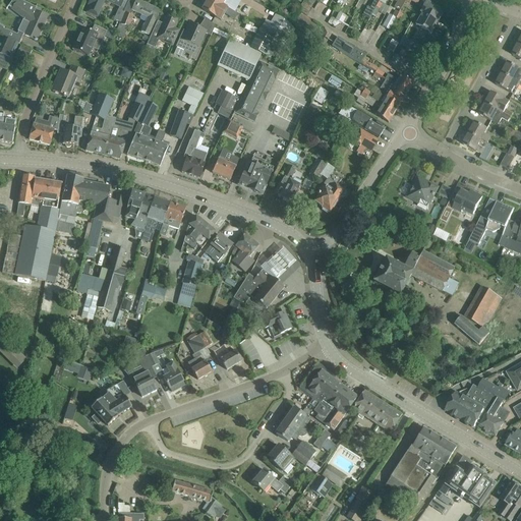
[(0,25),(0,34),(1,35),(3,36),(5,37),(5,38),(18,44),(19,45),(23,35),(25,36),(35,40),(34,40),(37,42),(38,41),(37,40),(47,17),(48,16),(41,13),(36,11),(35,11),(34,11),(36,7),(34,6),(19,0),(12,0),(8,6),(11,8),(10,9),(24,19),(23,20),(22,20),(17,32),(18,32),(17,35),(3,29),(4,27),(0,25)]
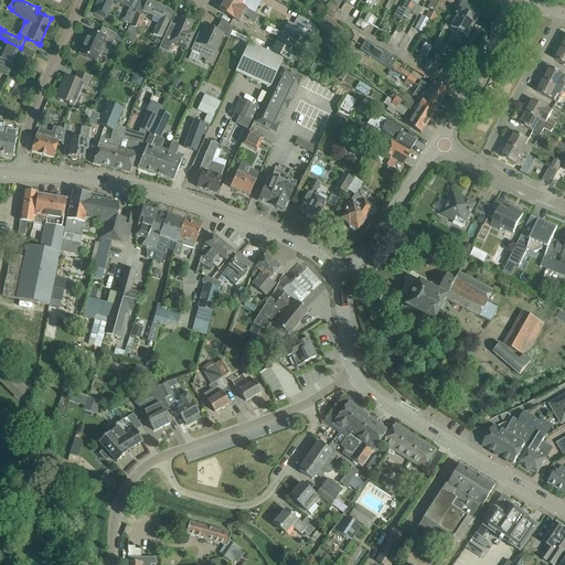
[(113,0),(130,8),(134,0),(97,0),(96,6),(98,7),(95,13),(105,18),(112,2),(112,3),(113,0)]
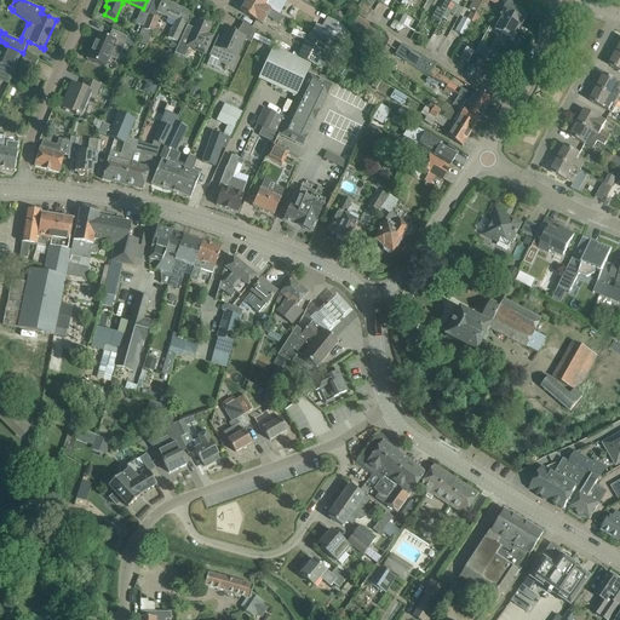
[(158,11),(158,12),(159,13),(168,17),(166,22),(167,23),(173,26),(167,38),(177,42),(184,26),(185,24),(190,12),(164,0),(161,5),(158,11)]
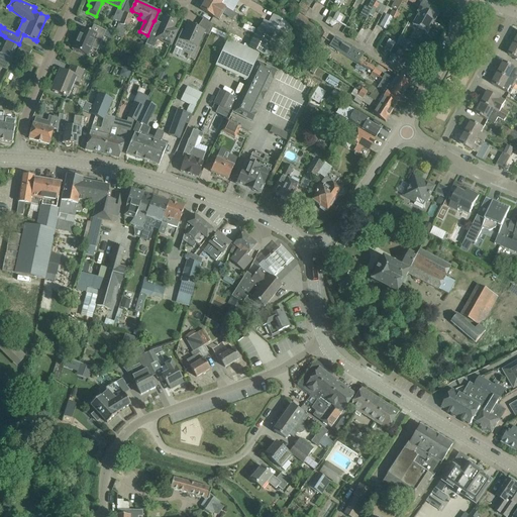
[(220,4),(212,0),(205,0),(200,9),(219,20),(226,8),(220,4)]
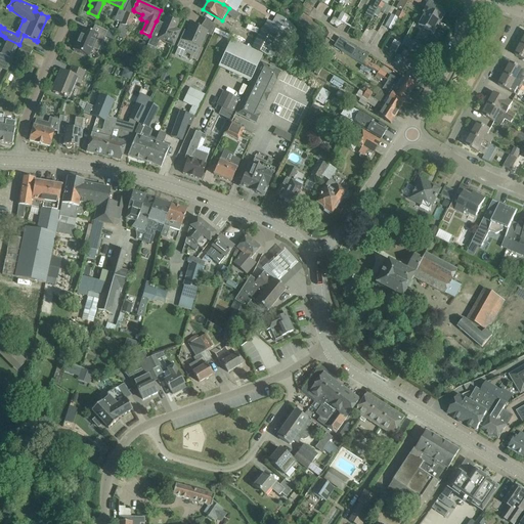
[(376,0),(373,8),(377,10),(382,0),(376,0)]
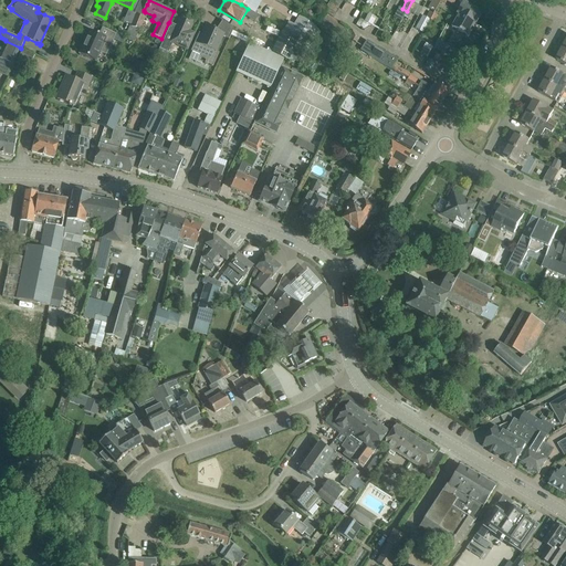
[(412,0),(407,11),(404,17),(408,19),(411,12),(416,4),(418,0),(412,0)]
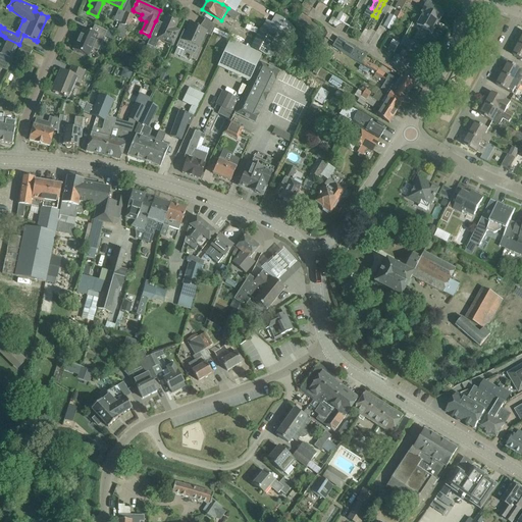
[(399,2),(395,10),(396,11),(400,13),(407,0),(401,0),(400,3),(399,2)]
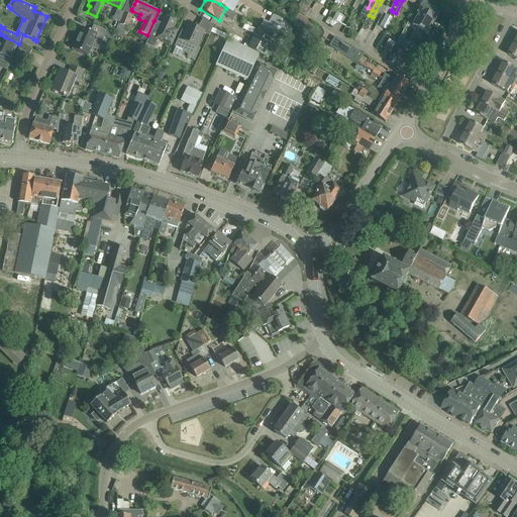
[(440,11),(422,1),(416,12),(419,13),(412,25),(426,32),(432,20),(434,22),(440,11)]
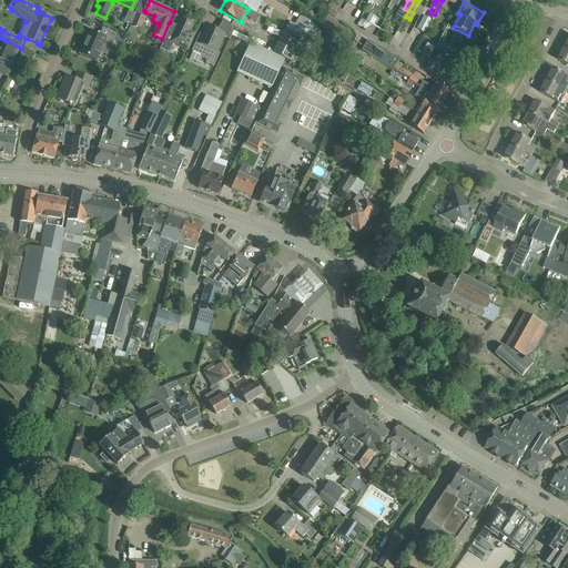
[(130,11),(124,21),(131,24),(134,17),(137,13),(135,13),(130,11)]
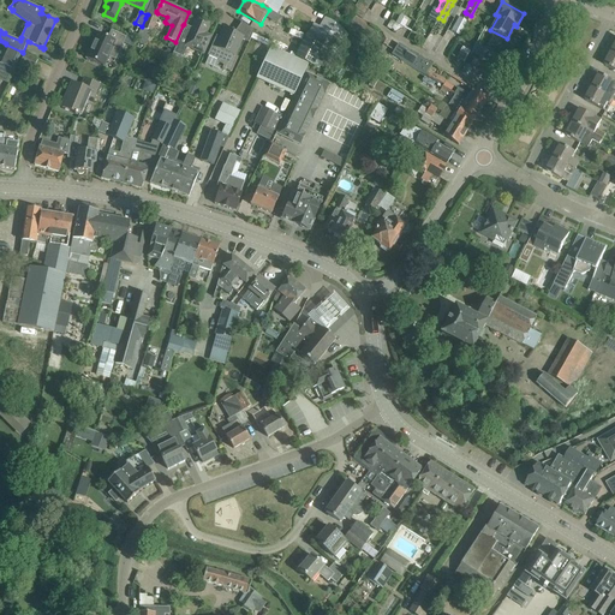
[(136,40),(136,41),(147,45),(151,33),(157,19),(155,18),(148,15),(145,18),(142,27),(138,35),(136,40)]
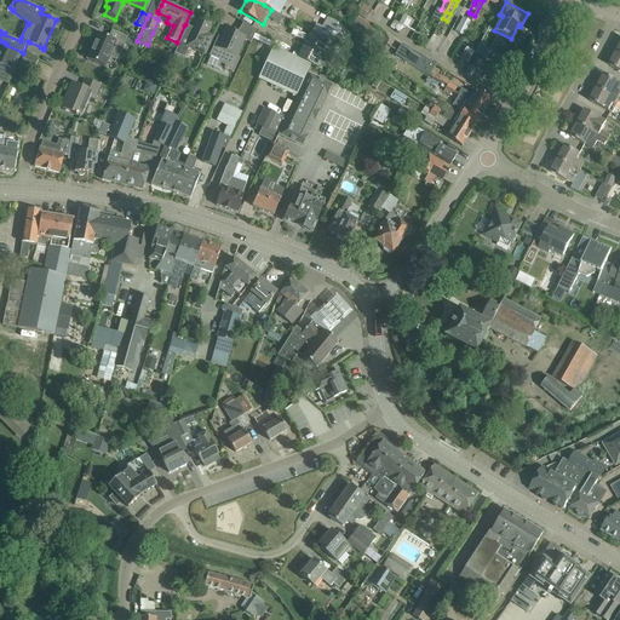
[(316,24),(310,34),(337,49),(348,28),(327,16),(321,27),(316,24)]
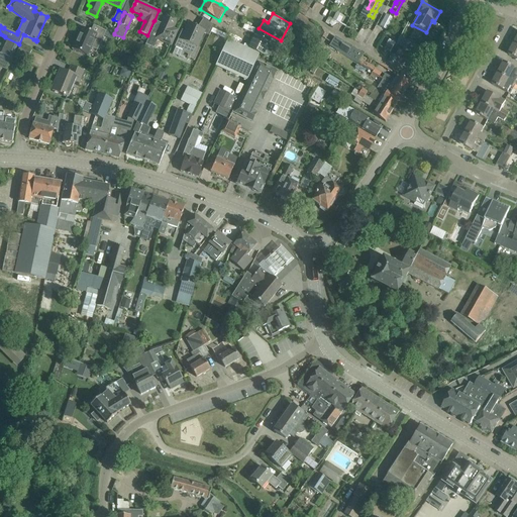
[(153,48),(158,39),(171,45),(178,31),(172,28),(177,19),(167,14),(160,28),(154,25),(145,44),(153,48)]
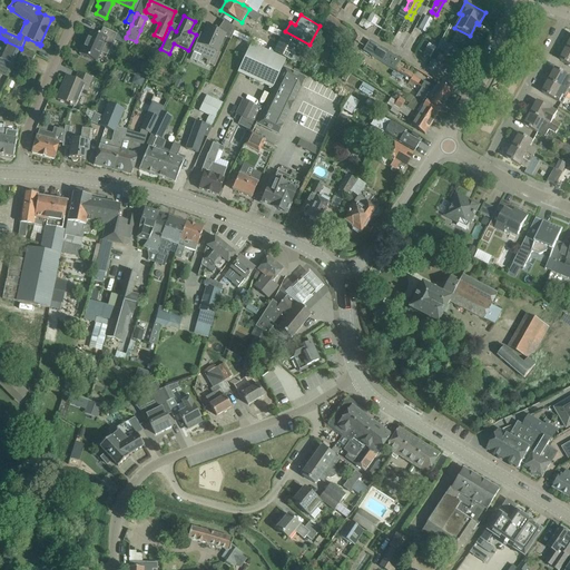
[(425,16),(419,29),(425,33),(433,20),(429,18),(425,16)]
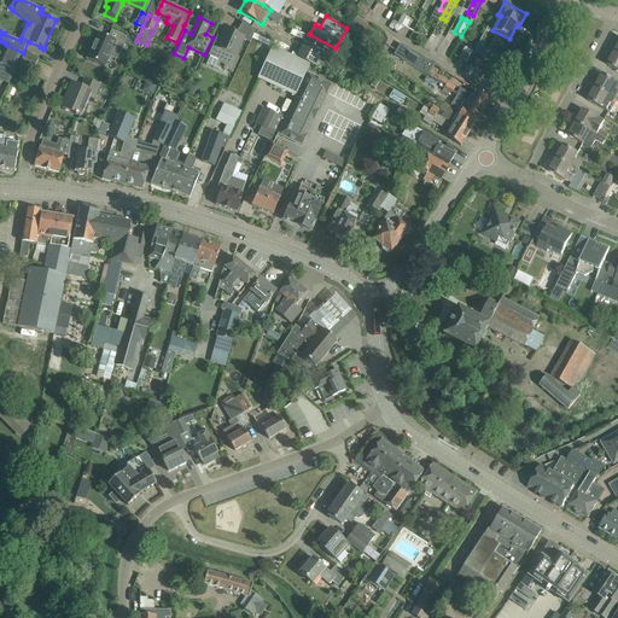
[(250,42),(256,31),(239,21),(243,23),(235,34),(232,31),(231,33),(226,30),(225,34),(222,33),(220,39),(217,38),(219,34),(209,57),(219,60),(221,68),(232,73),(245,41),(250,42)]
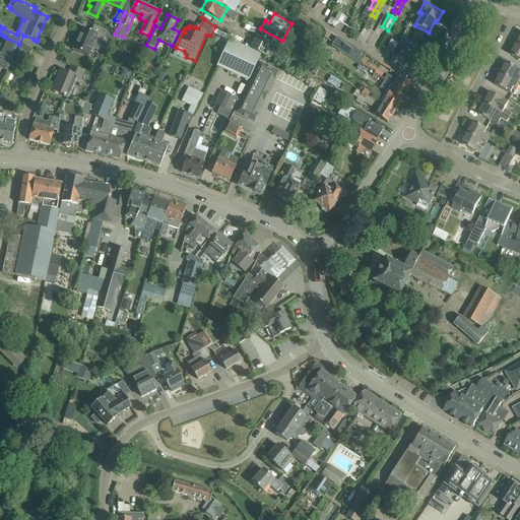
[(82,28),(73,50),(88,56),(91,48),(98,51),(105,37),(107,31),(93,25),(91,31),(82,28)]
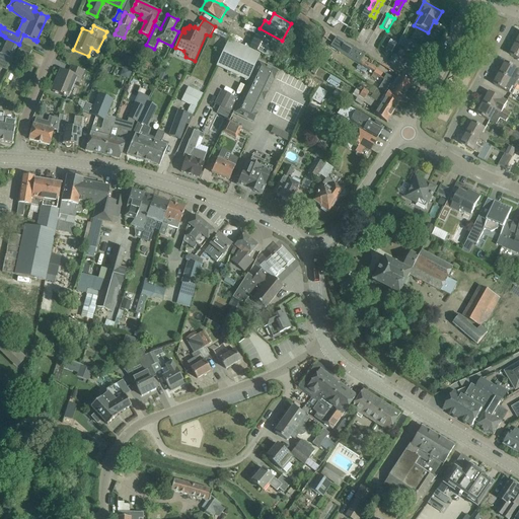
[(261,54),(272,60),(282,41),(260,28),(248,49),(261,54)]
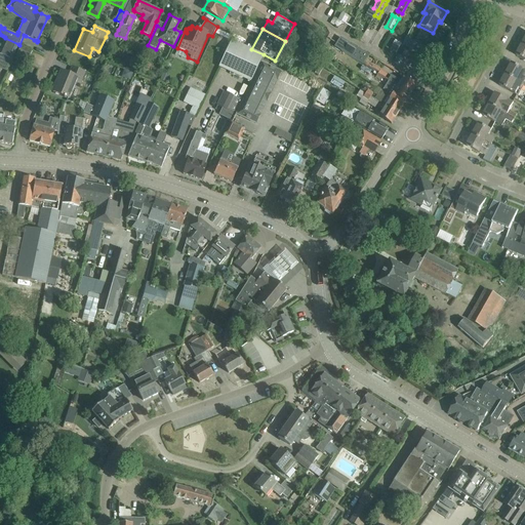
[(108,32),(106,37),(114,40),(116,35),(116,34),(108,31),(108,32)]
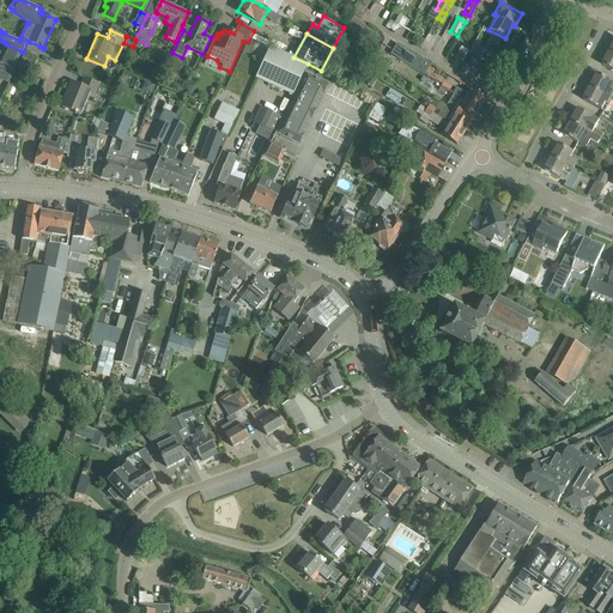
[(4,50),(0,58),(0,64),(13,70),(13,71),(22,52),(6,44),(4,50)]
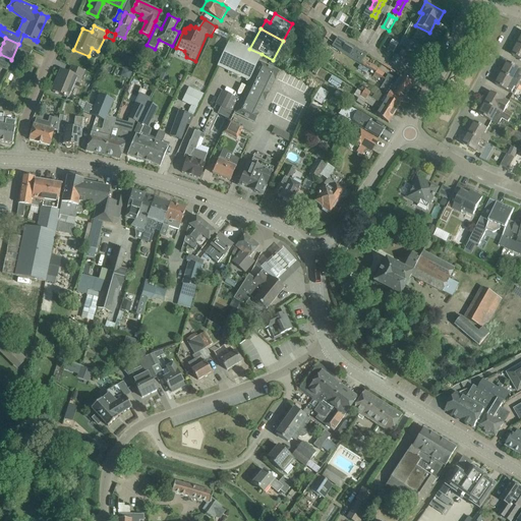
[(334,43),(332,47),(339,51),(343,54),(359,64),(361,61),(365,55),(337,38),(336,41),(334,43)]
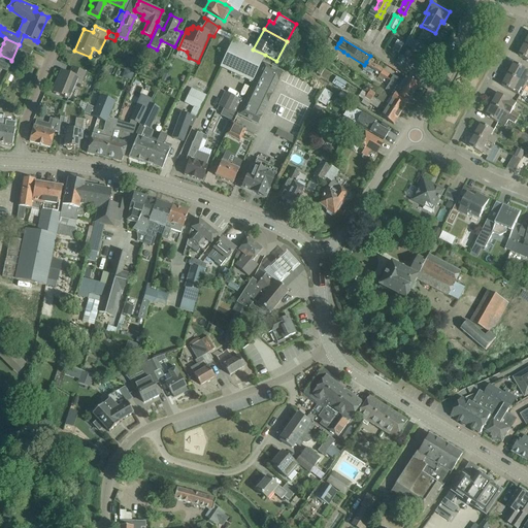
[(220,67),(252,83),(265,55),(253,50),(233,40),(220,67)]
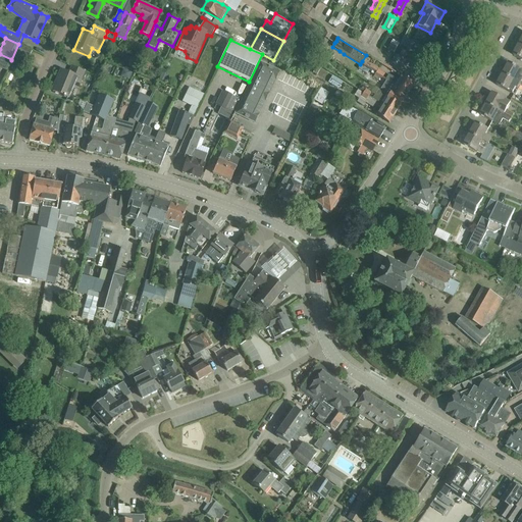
[(521,45),(519,44),(513,55),(521,59),(521,45)]
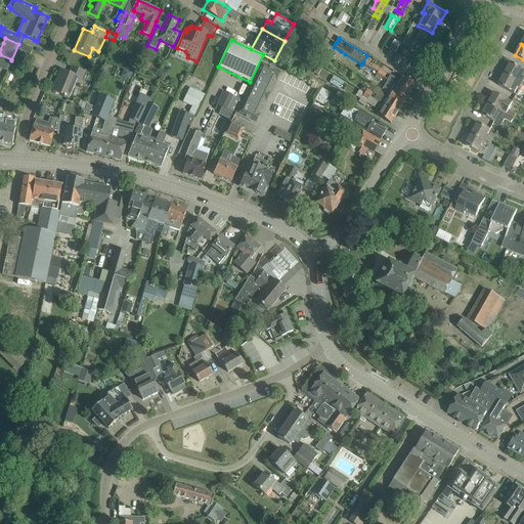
[(417,45),(415,52),(428,56),(430,49),(417,45)]
